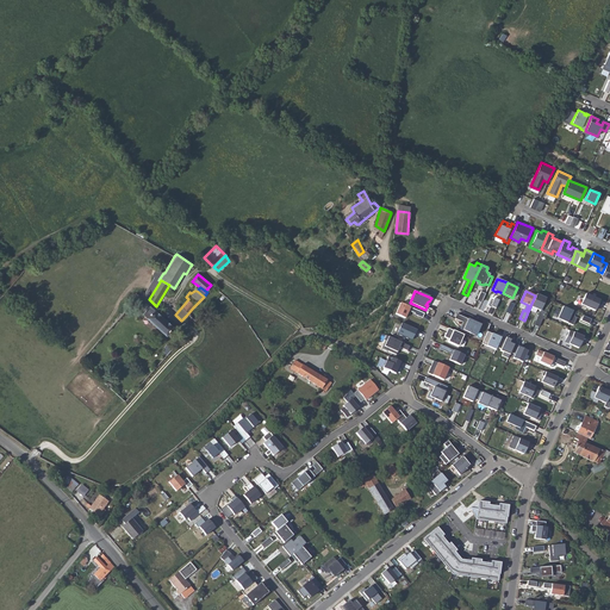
[(601,300),(586,293),(580,304),(595,311),(601,300)]
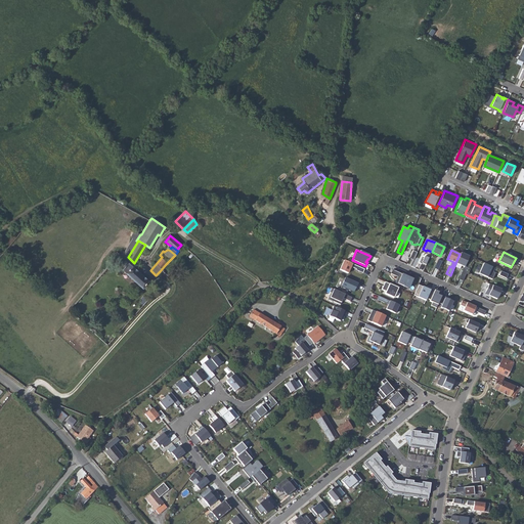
[(469,256),(461,253),(460,254),(455,263),(464,267),(469,256)]
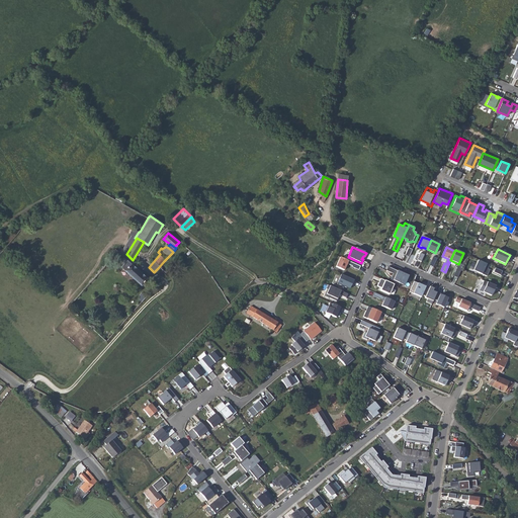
[(360,266),(340,257),(336,267),(343,270),(346,263),(352,266),(351,267),(358,270),(360,266)]
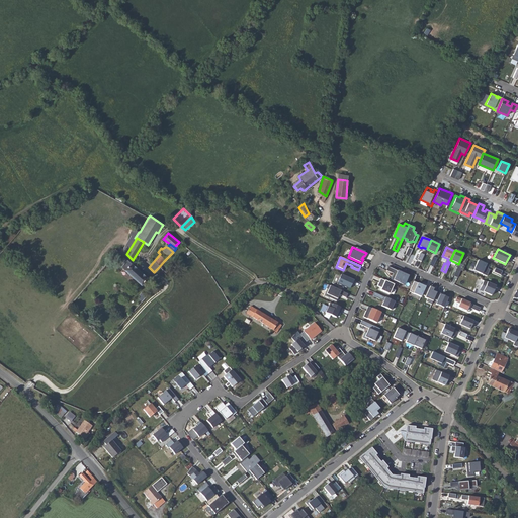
[(148,277),(126,259),(120,267),(141,284),(148,277)]
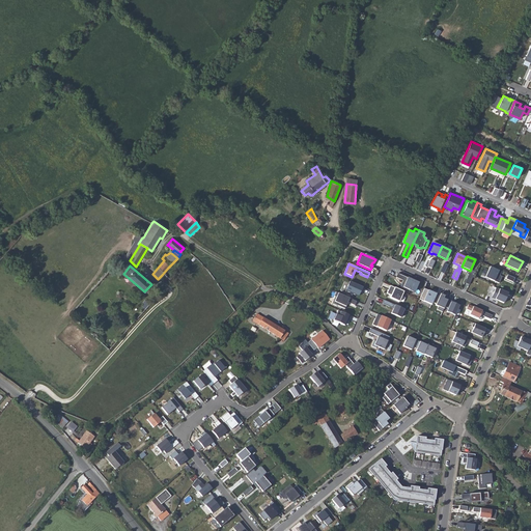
[(501,272),(490,267),(485,277),(499,283),(502,277),(500,276),(501,272)]
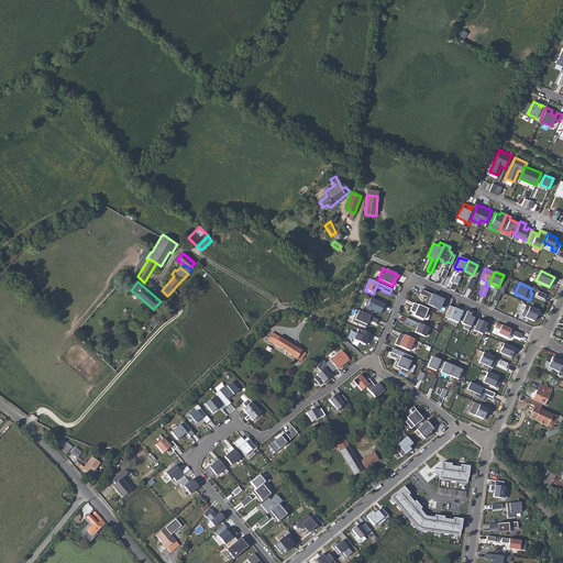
[(498,288),(493,300),(497,302),(503,290),(498,288)]
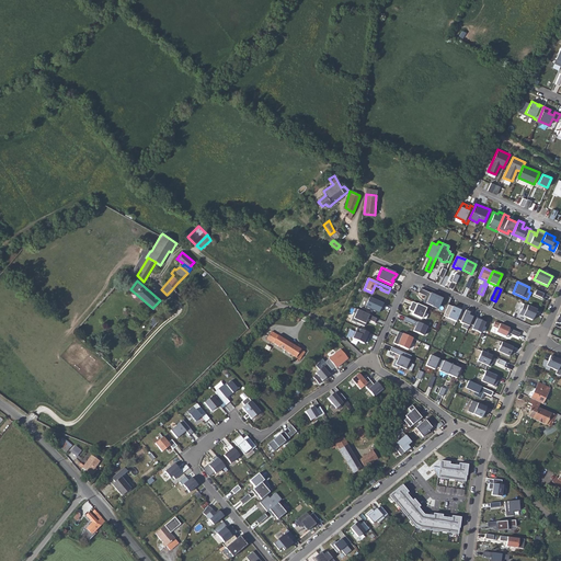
[(442,298),(420,288),(418,293),(425,297),(424,299),(425,299),(424,302),(437,309),(442,298)]
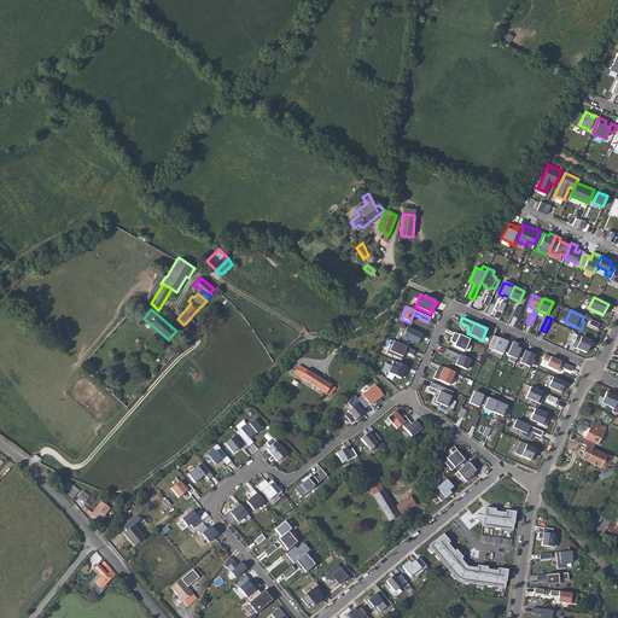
[(423,334),(407,327),(402,338),(417,344),(418,342),(419,342),(423,334)]
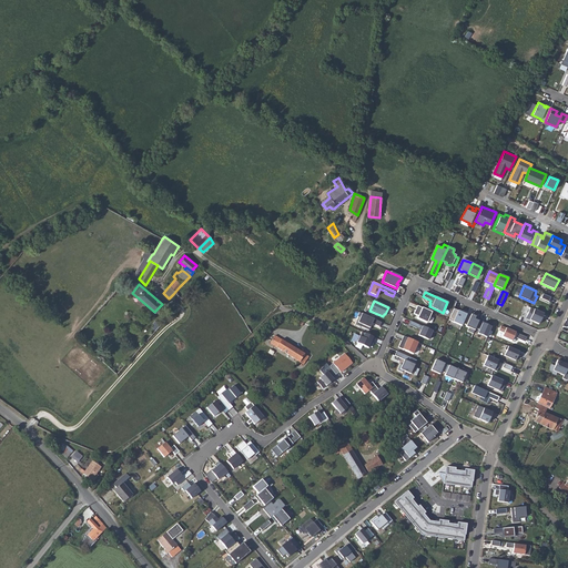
[(432,312),(417,305),(415,310),(416,311),(415,314),(418,316),(417,318),(426,323),(432,312)]
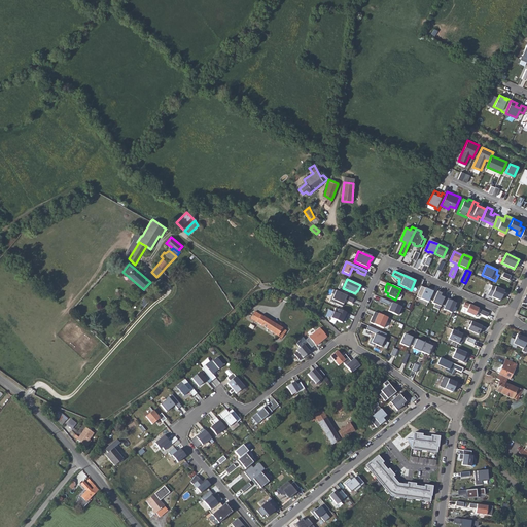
[(504,290),(492,285),(488,295),(499,301),(504,290)]
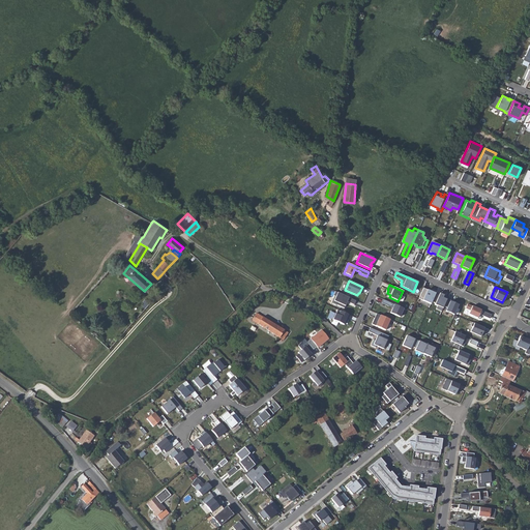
[(431,292),(423,288),(418,299),(431,304),(432,301),(435,293),(436,292),(432,290),(431,292)]
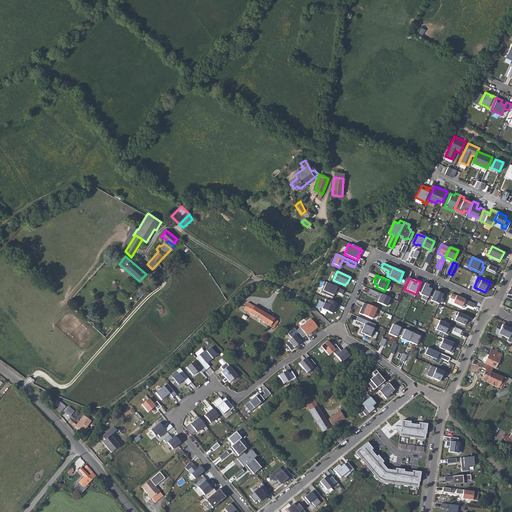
[(324,282),(322,286),(324,287),(321,293),(332,297),(334,292),(342,295),(344,290),(324,282)]
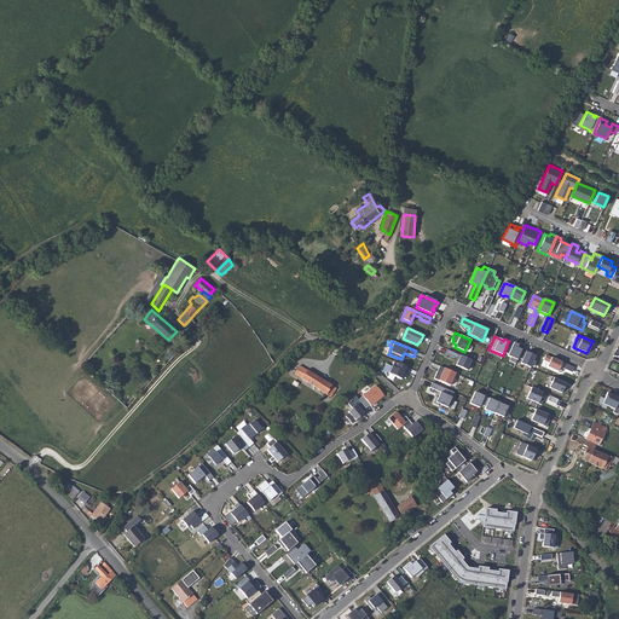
[(513,345),(508,342),(504,352),(508,354),(508,356),(510,357),(509,362),(515,364),(518,358),(522,348),(522,347),(514,342),(513,345)]
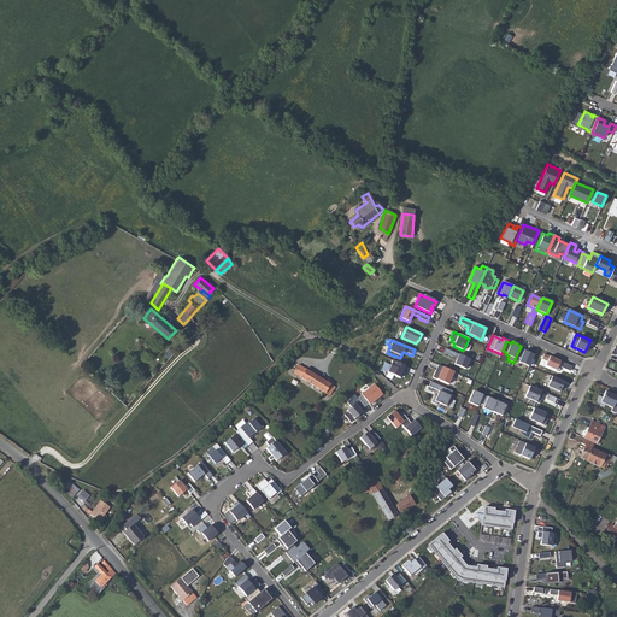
[(524,350),(521,347),(516,357),(521,358),(518,363),(528,366),(535,352),(529,348),(527,352),(524,351),(524,350)]
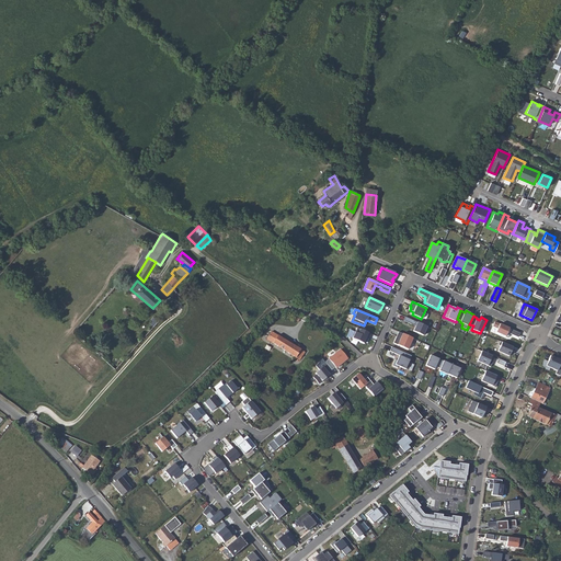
[(427,327),(405,317),(403,321),(415,327),(413,331),(423,335),(427,327)]
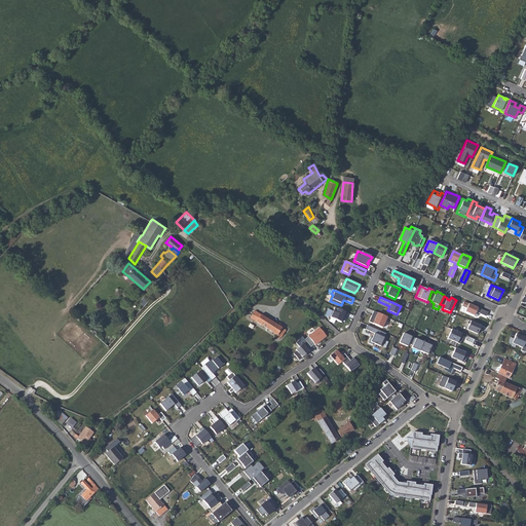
[(487,312),(463,302),(461,306),(466,308),(464,311),(476,316),(478,313),(485,316),(487,312)]
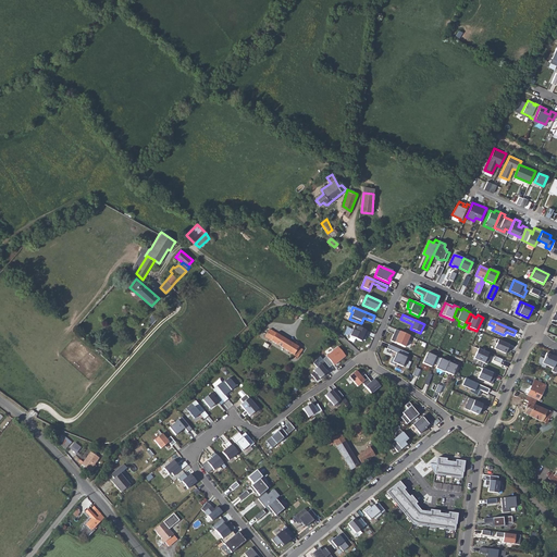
[(367,331),(355,325),(349,336),(361,342),(362,337),(363,338),(367,331)]
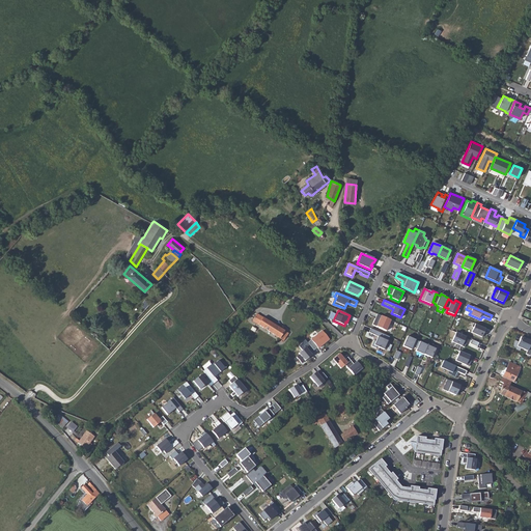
[(256,313),(252,320),(280,337),(280,340),(280,341),(281,341),(282,340),(283,339),(284,340),(288,333),(256,313)]
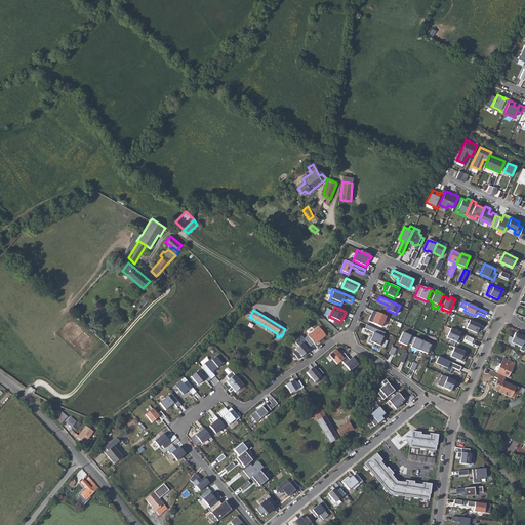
[(387,317),(372,311),(368,321),(381,327),(387,317)]
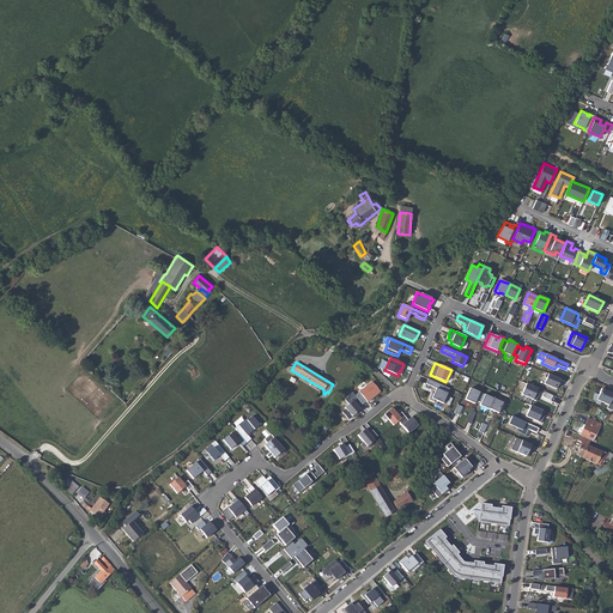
[(560,380),(546,372),(544,377),(546,378),(544,383),(556,389),(560,380)]
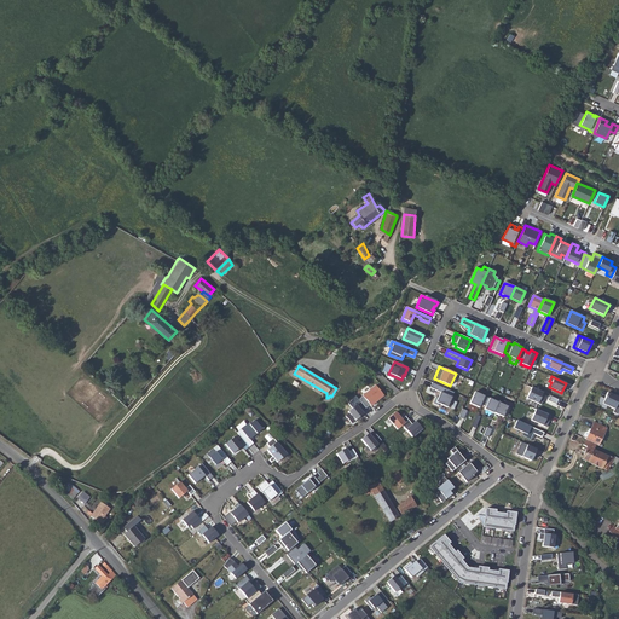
[(453,393),(432,382),(429,387),(440,392),(438,398),(435,397),(433,404),(438,406),(439,404),(449,409),(453,398),(452,398),(453,393)]
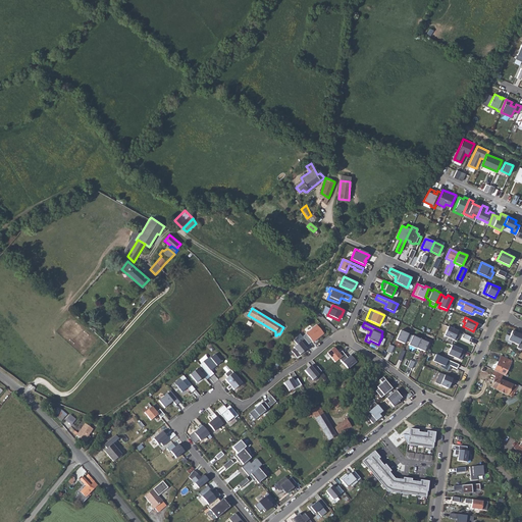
[(316,325),(302,336),(308,345),(312,342),(313,343),(323,333),(316,325)]
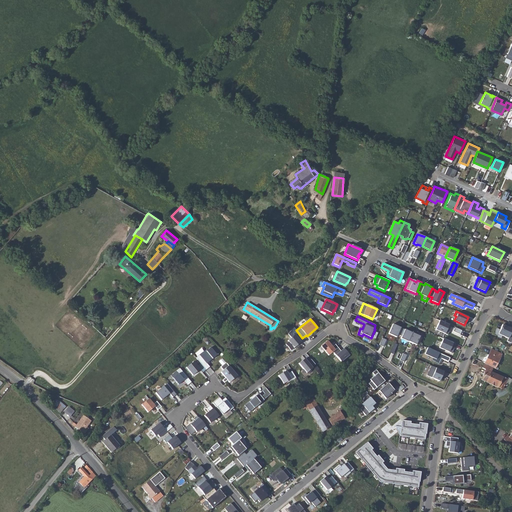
[(449,325),(439,320),(435,329),(447,335),(449,330),(447,329),(449,325)]
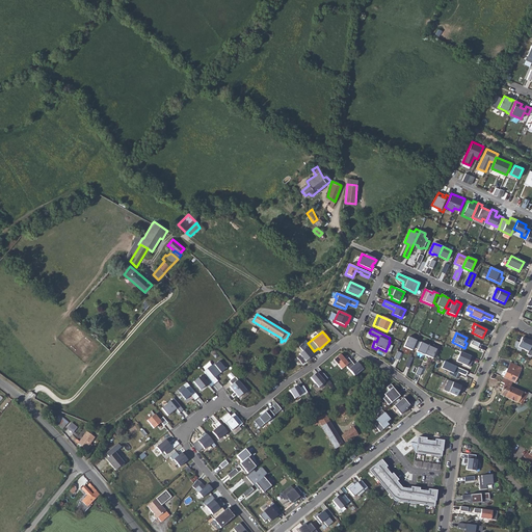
[(413,347),(416,341),(407,337),(403,347),(411,350),(413,347)]
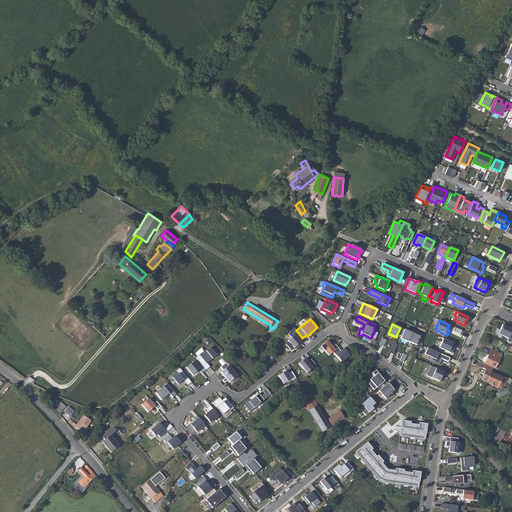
[(511,343),(511,341),(511,332),(511,330),(511,328),(502,325),(498,334),(508,338),(507,341),(511,343)]
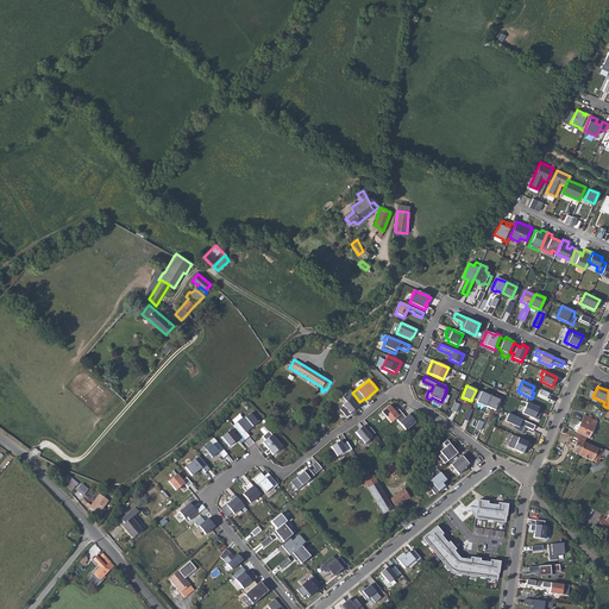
[(476,390),(472,397),(477,400),(476,403),(485,407),(485,406),(490,396),(476,390)]
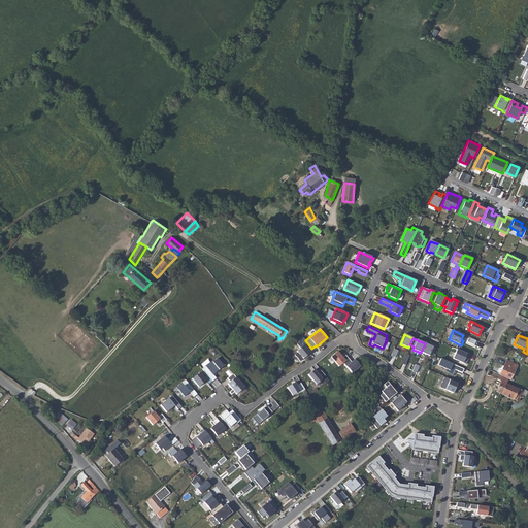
[(433,347),(425,343),(421,352),(429,356),(433,347)]
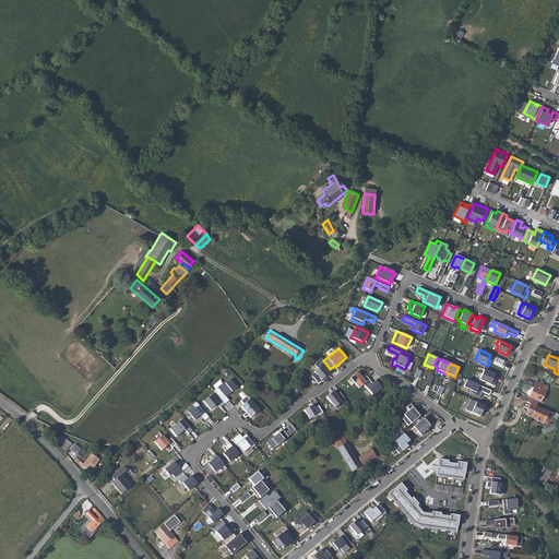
[(329,375),(322,366),(314,372),(316,373),(312,376),(318,383),(329,375)]
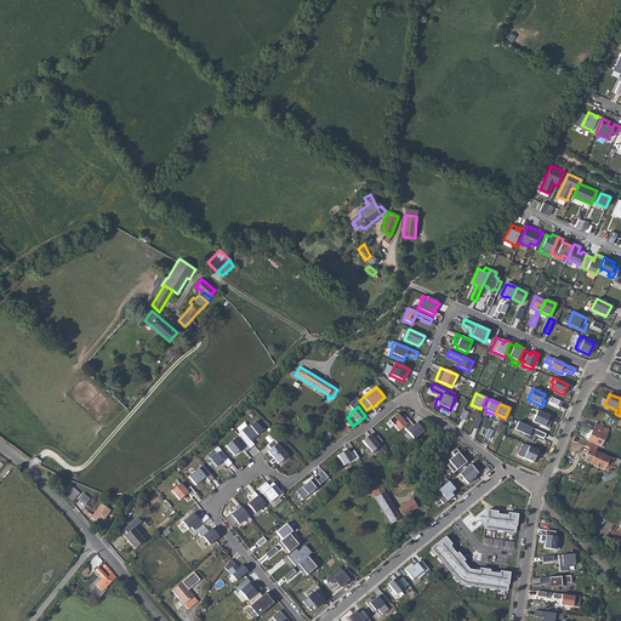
[(552,419),(537,411),(533,422),(547,429),(552,419)]
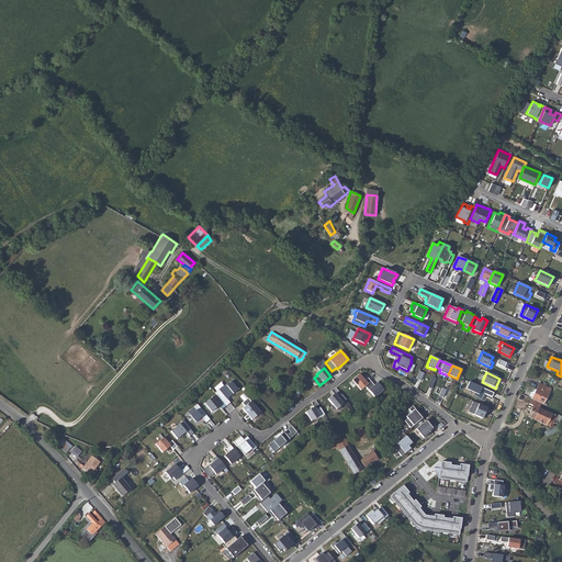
[(351,380),(360,391),(366,386),(371,382),(368,378),(364,381),(359,374),(351,380)]
